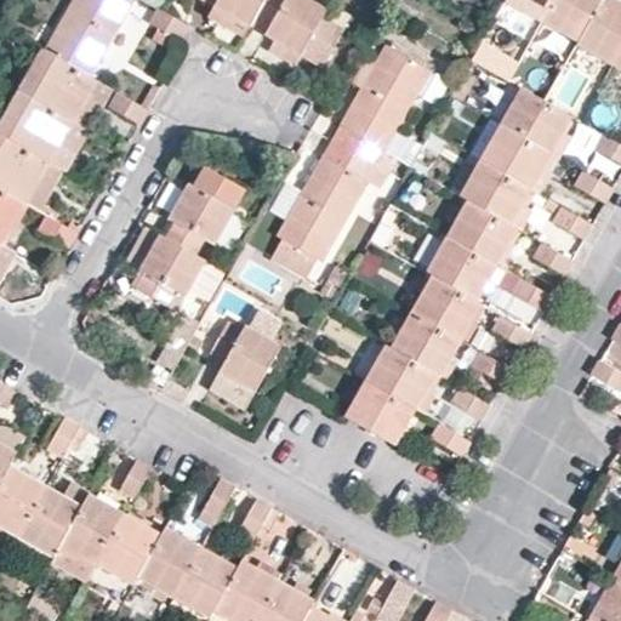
[(136,0),(74,0),(46,50),(92,77),(136,0)]
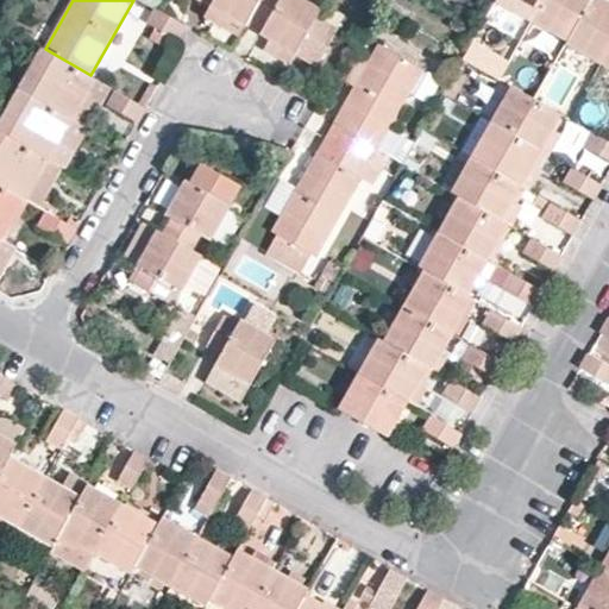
[(258,0),(200,0),(211,6),(244,25),(258,0)]
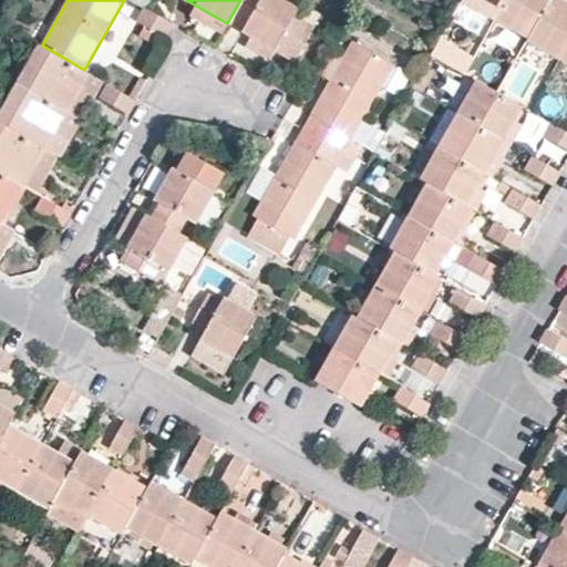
[(294,61),(312,27),(294,17),(296,11),(297,9),(280,0),(240,0),(227,23),(250,37),(294,61)]
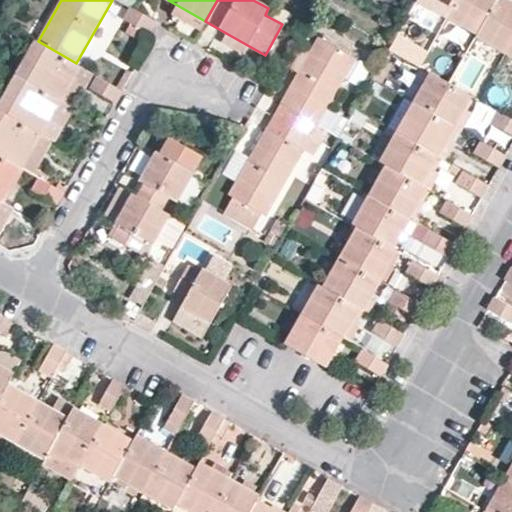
[(454,0),(416,0),(445,17),(454,0)]
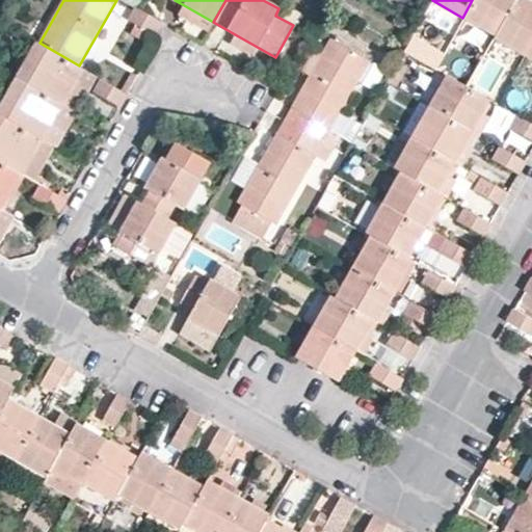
[(472,0),(462,18),(494,35),(512,0),(472,0)]
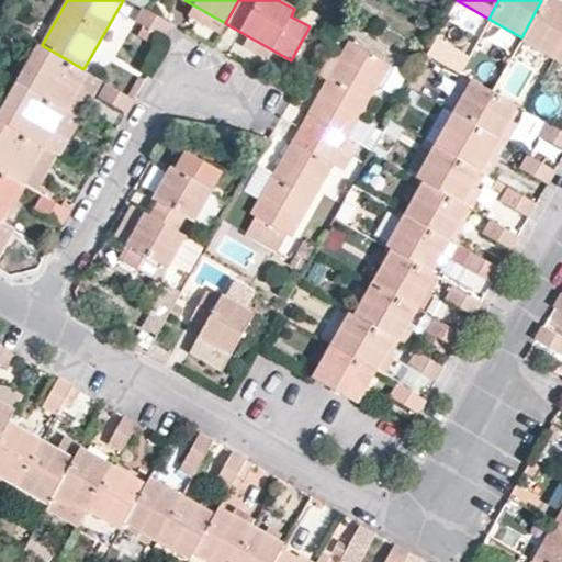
[(561,41),(561,3),(555,0),(541,0),(521,37),(520,40),(553,58),(561,41)]
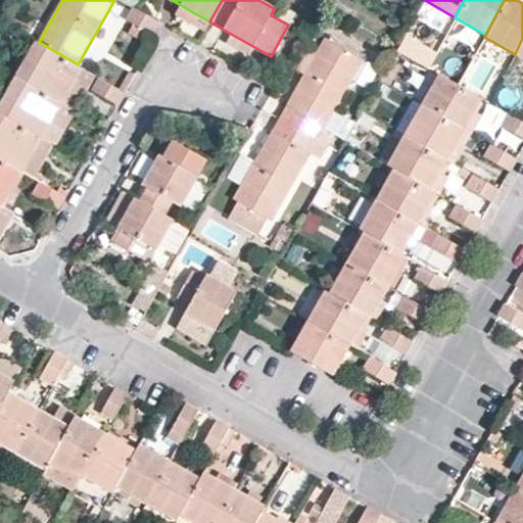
[(205,30),(209,21),(181,5),(176,13),(205,30)]
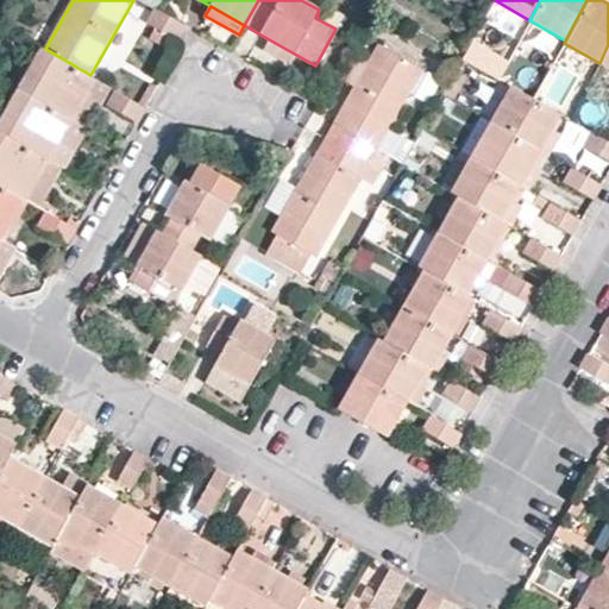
[(186,26),(155,8),(148,22),(179,39),(186,26)]
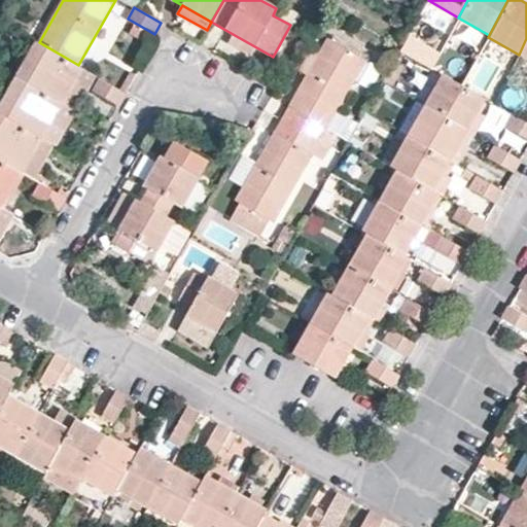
[(249,56),(254,46),(233,34),(229,43),(249,56)]
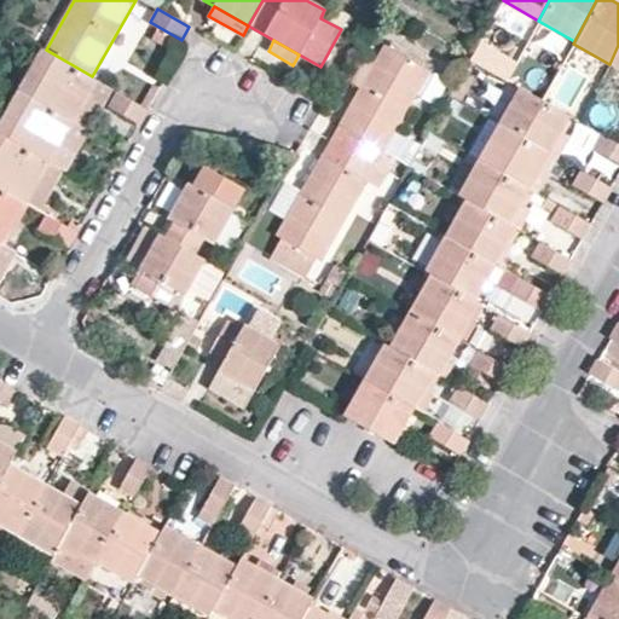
[(376,61),(360,88),(330,140),(388,173),(397,156),(385,149),(429,69),(386,44),(376,61)]
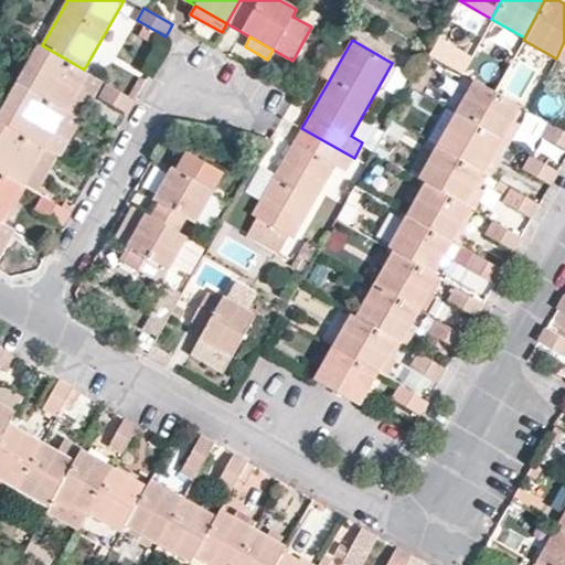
[(42,45),(39,44),(18,83),(67,112),(89,73),(84,70),(42,45)]
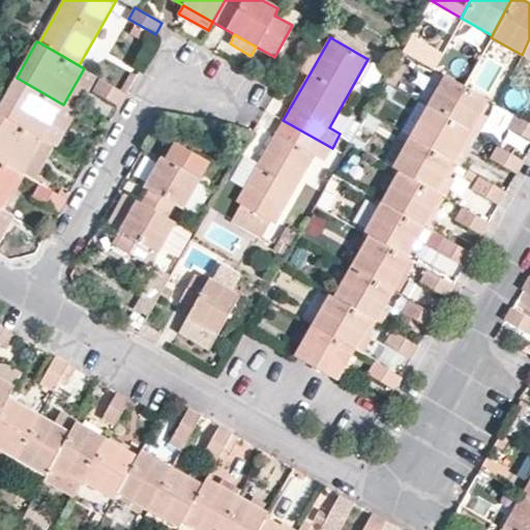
[(300,70),(308,76),(322,52),(313,48),(300,70)]
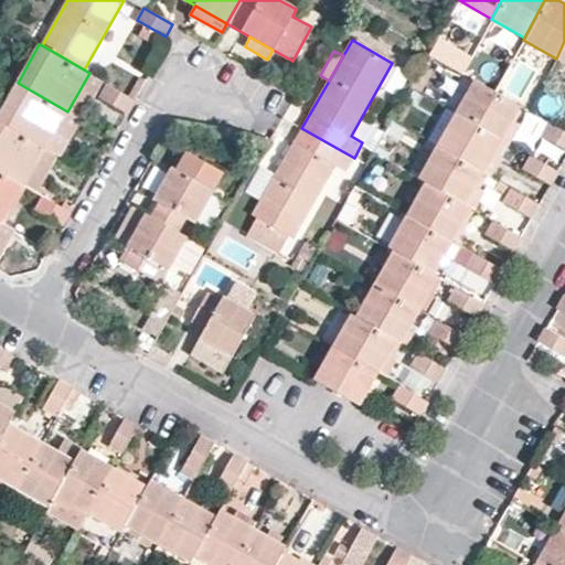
[(105,81),(89,73),(67,112),(83,119),(105,81)]
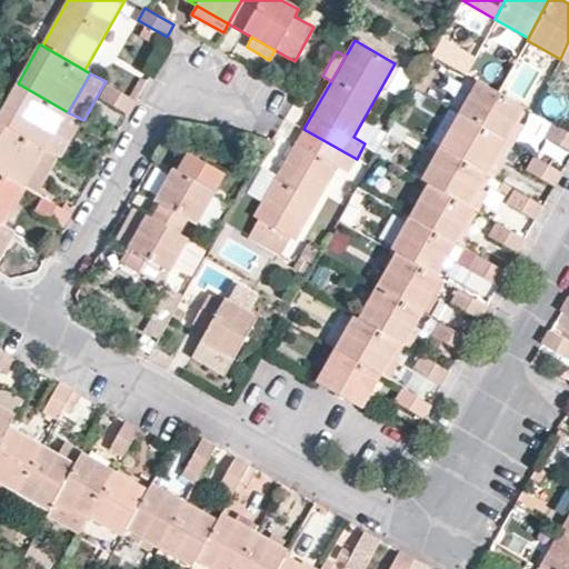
[(498,92),(479,81),(460,115),(505,139),(523,107),(498,92)]
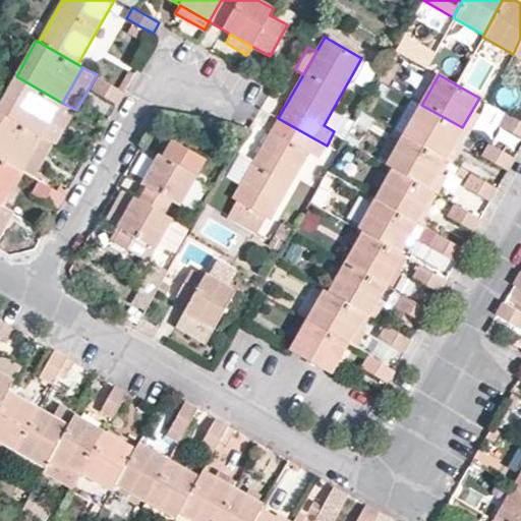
[(42,137),(62,103),(16,76),(0,105),(0,113),(40,136),(42,137)]
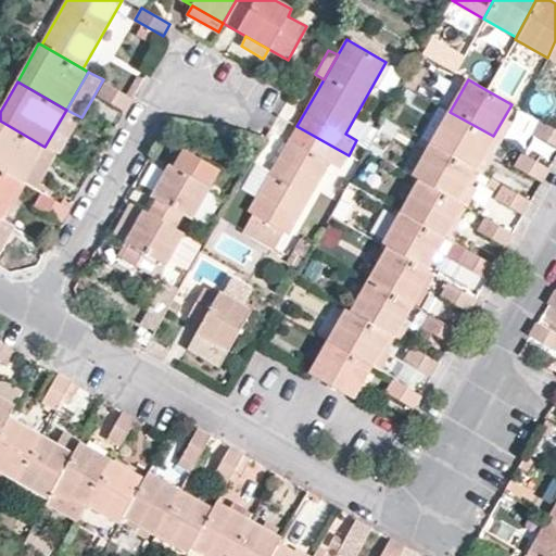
[(133,97),(105,81),(98,96),(124,111),(133,97)]
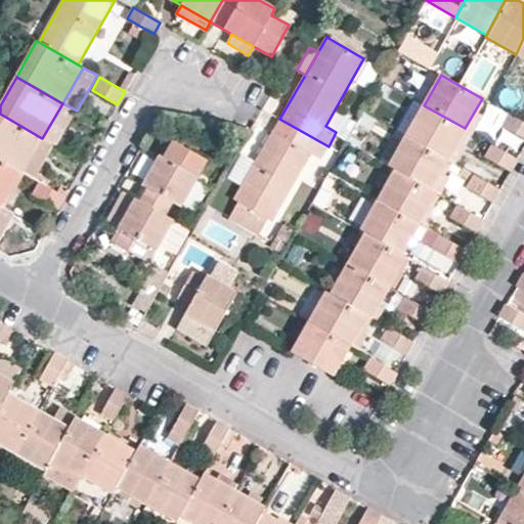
[(406,135),(424,105),(415,100),(397,130),(406,135)]
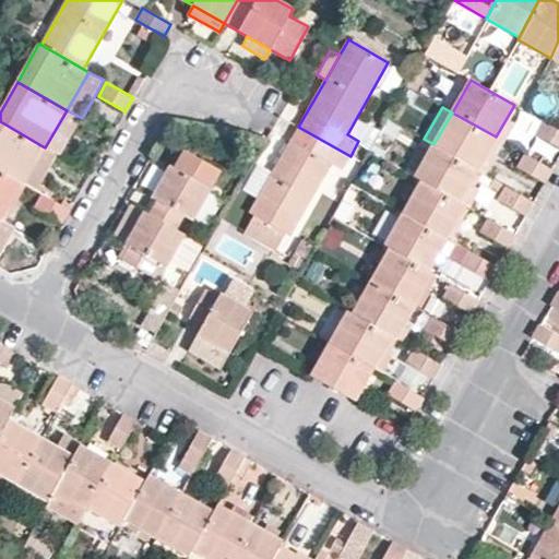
[(60,156),(82,118),(67,110),(45,147),(56,154),(60,156)]
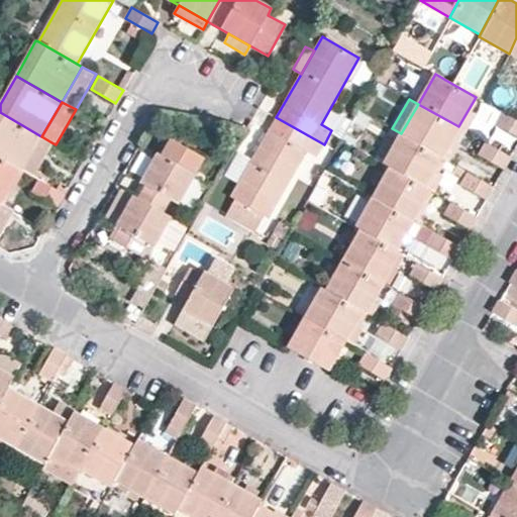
[(442,157),(458,126),(418,104),(401,133),(442,157)]
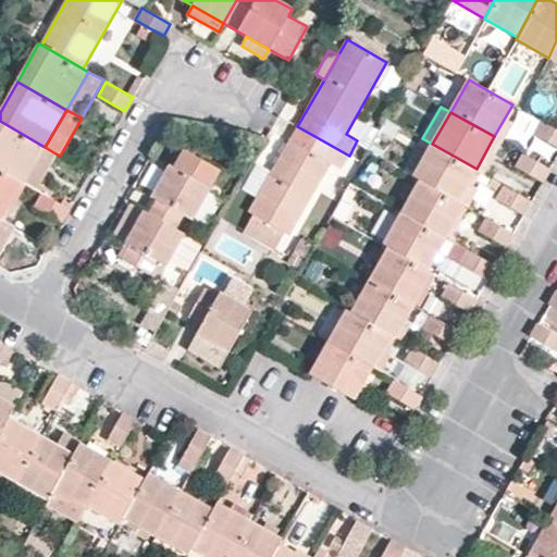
[(556,148),(556,128),(552,126),(540,120),(534,134),(556,148)]
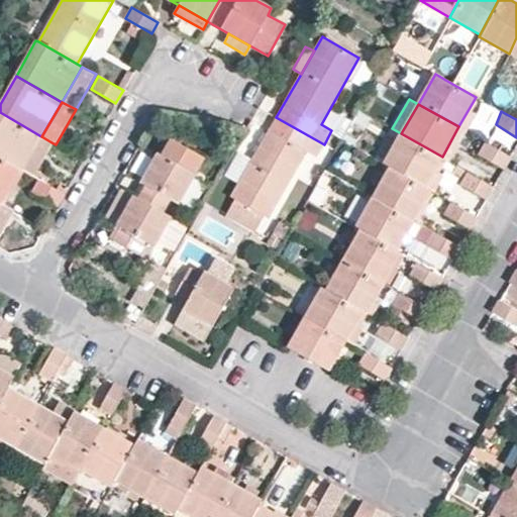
[(0,112),(0,157),(21,169),(39,135),(0,112)]
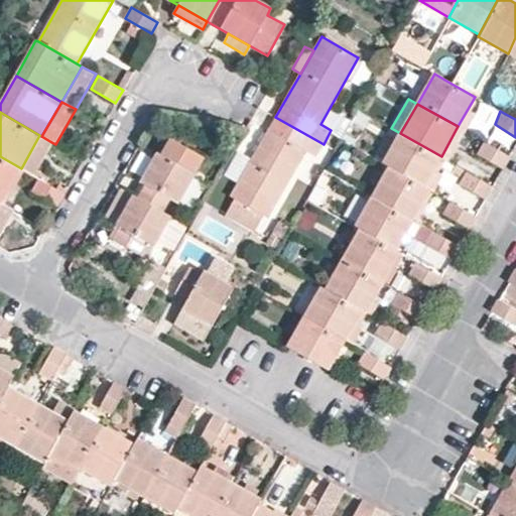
[(316,157),(324,144),(275,117),(231,195),(268,217),(305,150),(316,157)]
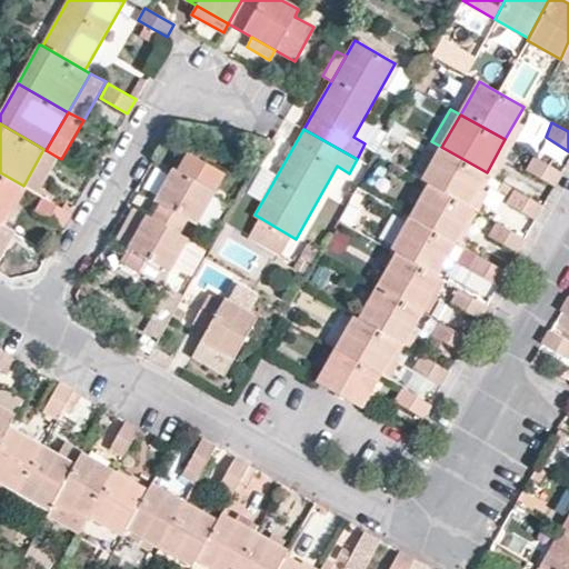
[(441,147),(431,141),(411,173),(422,180),(441,147)]
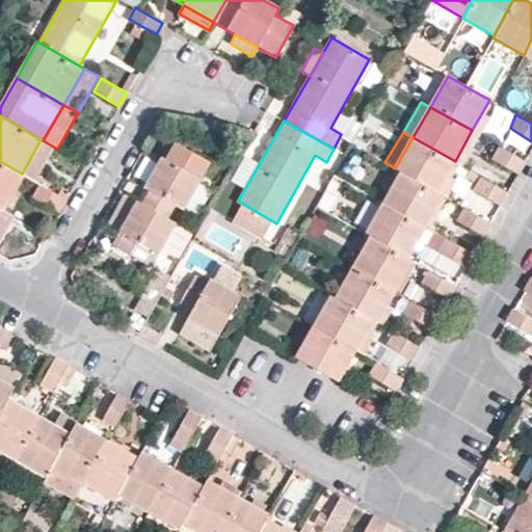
[(455,161),(413,137),(395,168),(401,171),(437,192),(455,161)]
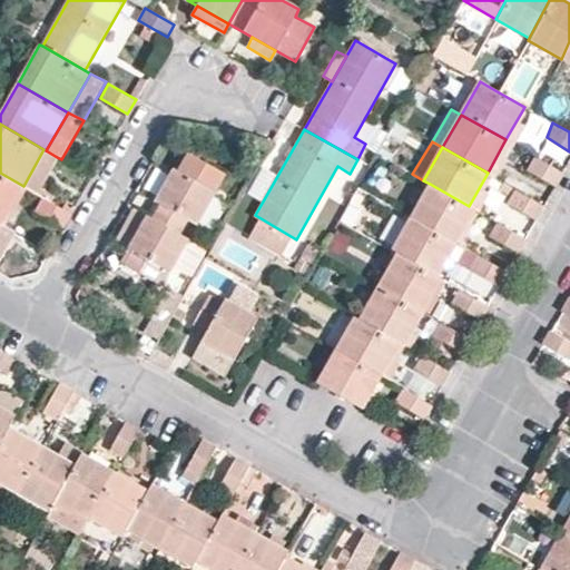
[(46,150),(43,149),(23,186),(42,197),(50,202),(55,195),(40,187),(57,157),(46,150)]
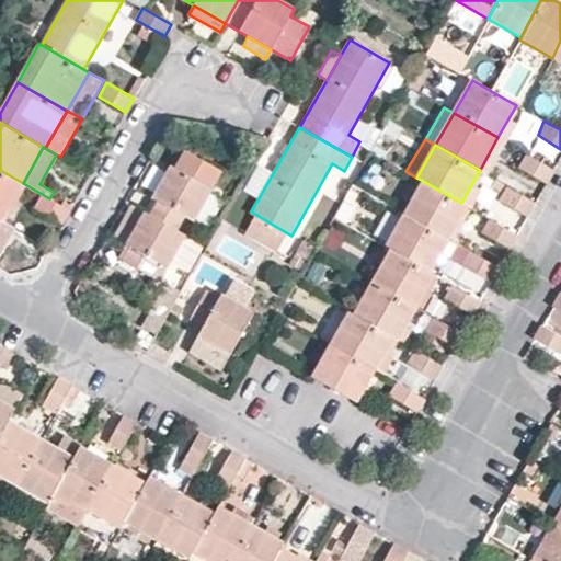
[(156,199),(148,213),(176,230),(184,216),(194,221),(212,190),(212,189),(220,171),(185,151),(183,156),(176,168),(172,165),(152,197),(156,199)]
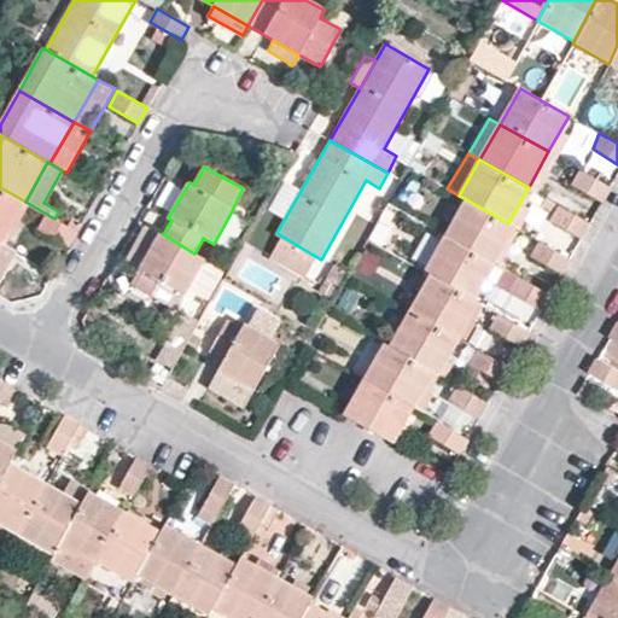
[(197,169),(190,182),(194,185),(202,172),(197,169)]
